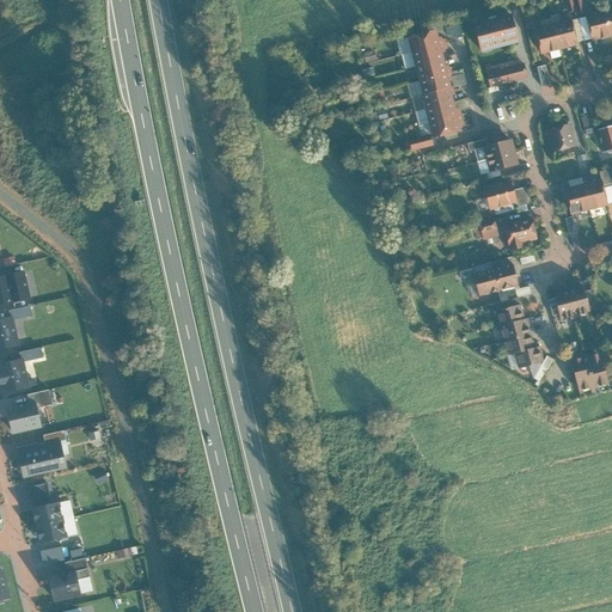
[(575,11),(571,0),(563,0),(568,13),(575,11)]
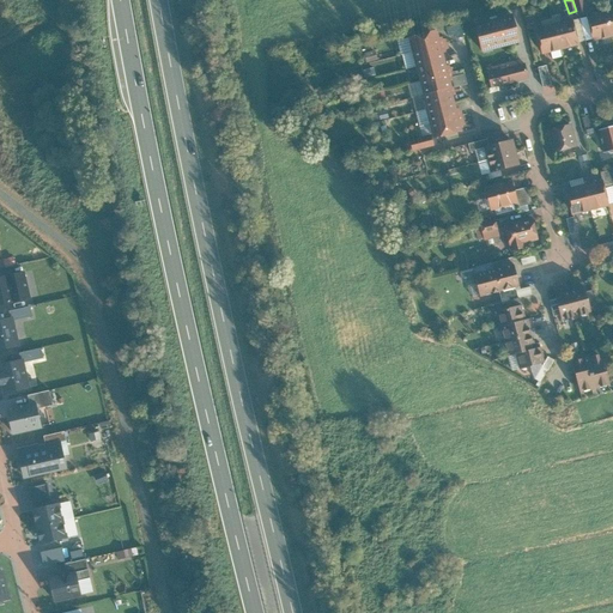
[(572,0),(576,11),(578,14),(587,12),(583,0),(572,0)]
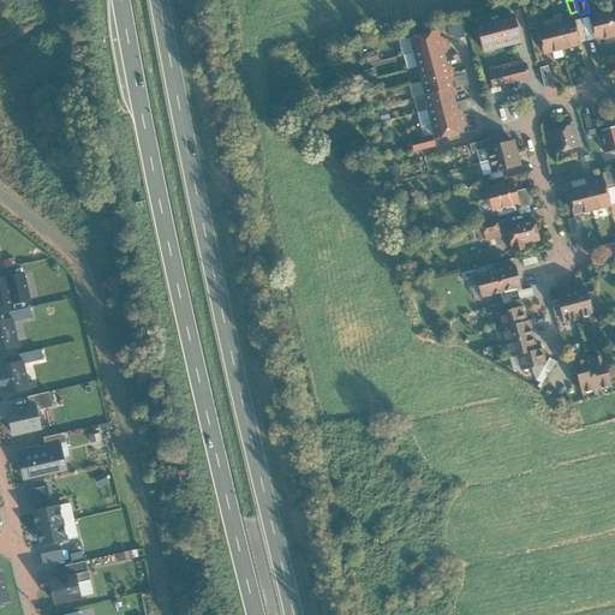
[(614,37),(607,10),(589,15),(595,41),(614,37)]
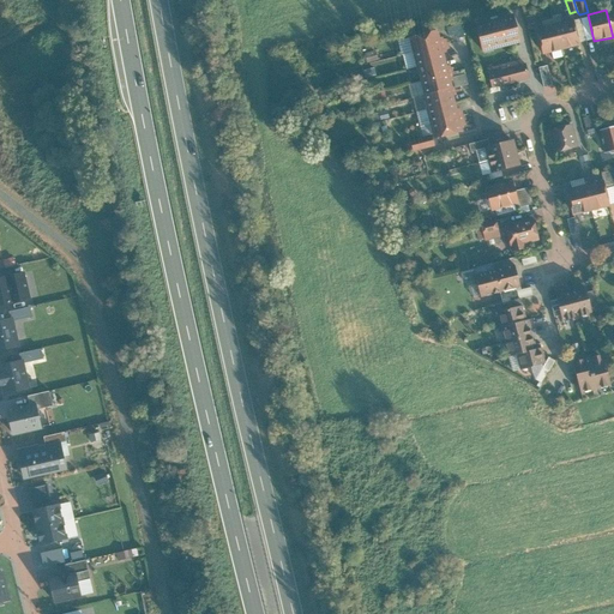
[(519,42),(511,13),(474,24),(481,53),(519,42)]
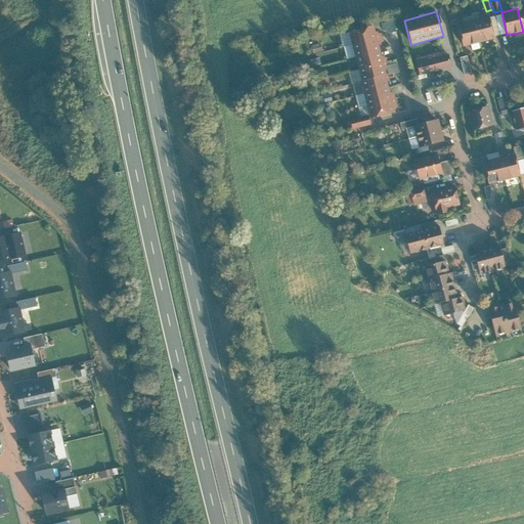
[(494,39),(488,16),(474,20),(479,43),(494,39)]
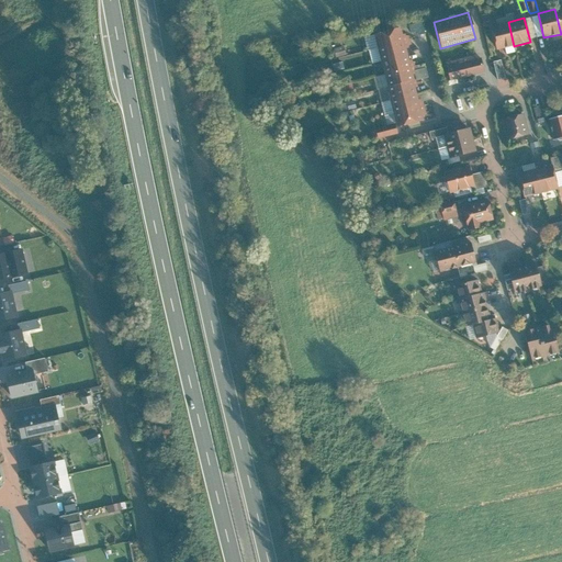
[(413,34),(425,31),(423,21),(409,24),(413,34)]
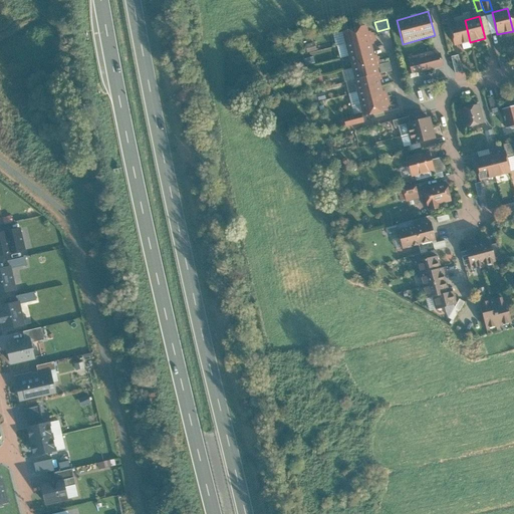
[(470,42),(465,20),(449,23),(454,45),(470,42)]
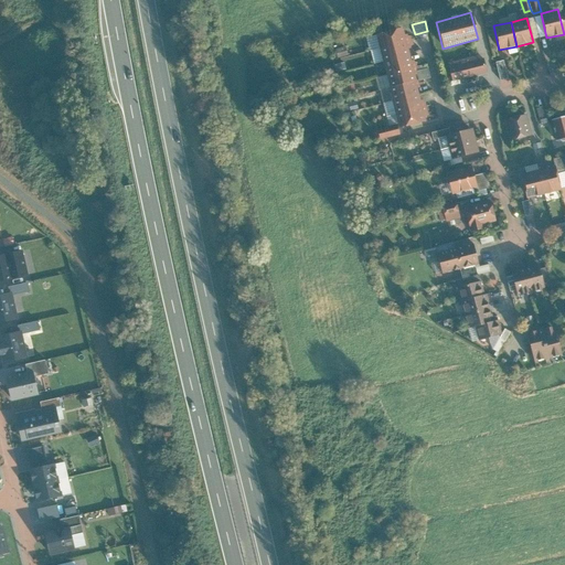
[(374,34),(377,49),(412,40),(411,35),(407,36),(406,33),(403,34),(402,27),(374,34)]
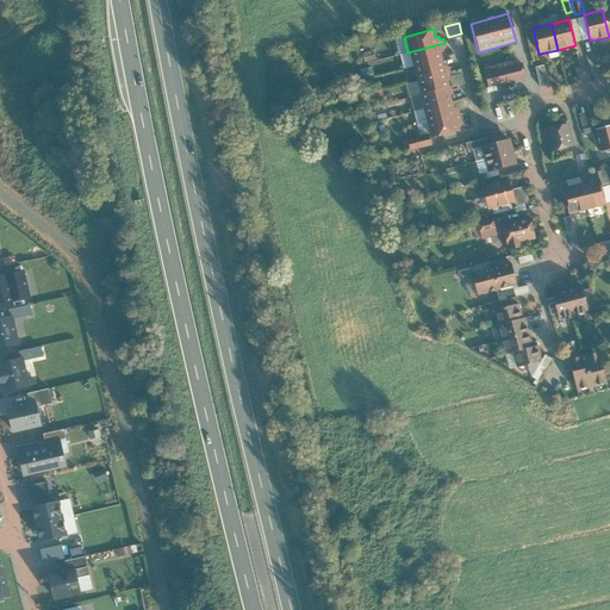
[(447,48),(444,43),(408,53),(411,67),(441,60),(440,53),(443,51),(442,49),(447,48)]
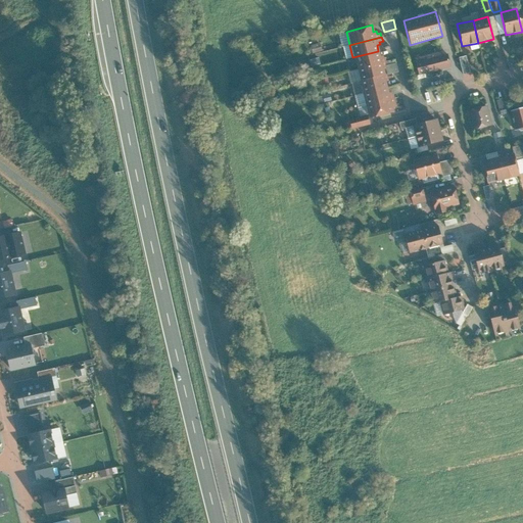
[(314,52),(322,50),(321,43),(312,45),(314,52)]
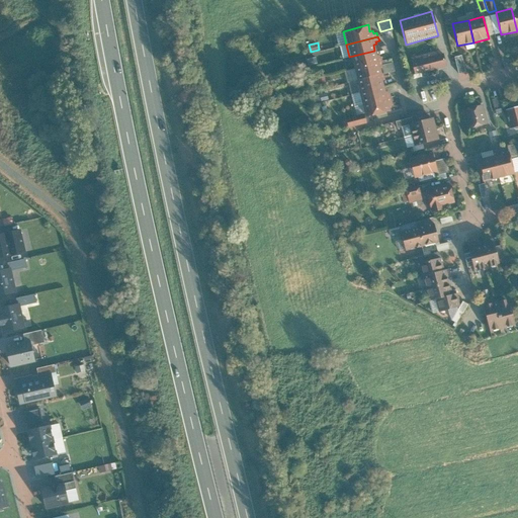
[(349,57),(352,68),(380,61),(379,57),(379,55),(375,56),(374,51),(349,57)]
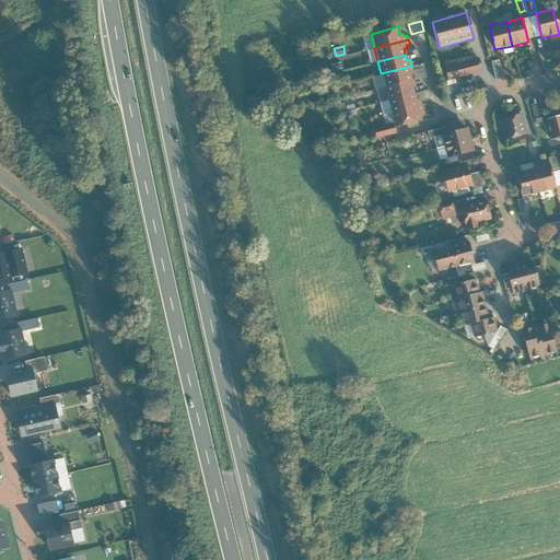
[(476,57),(445,65),(448,81),(483,72),(480,60),(477,61),(476,57)]
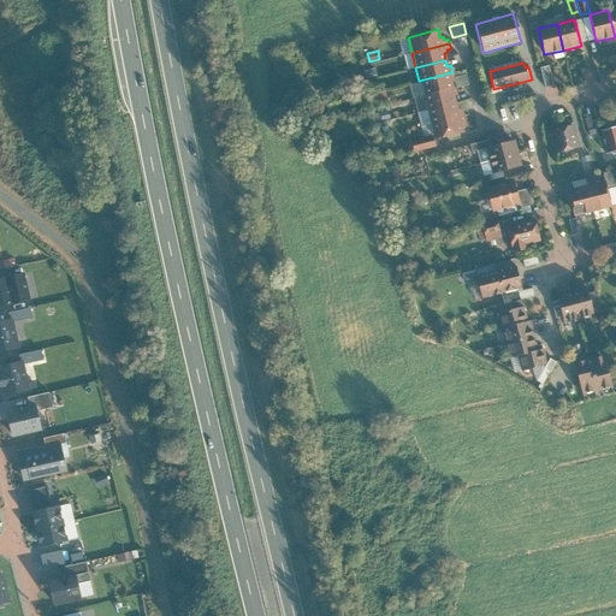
[(550,65),(542,67),(548,88),(555,87),(550,65)]
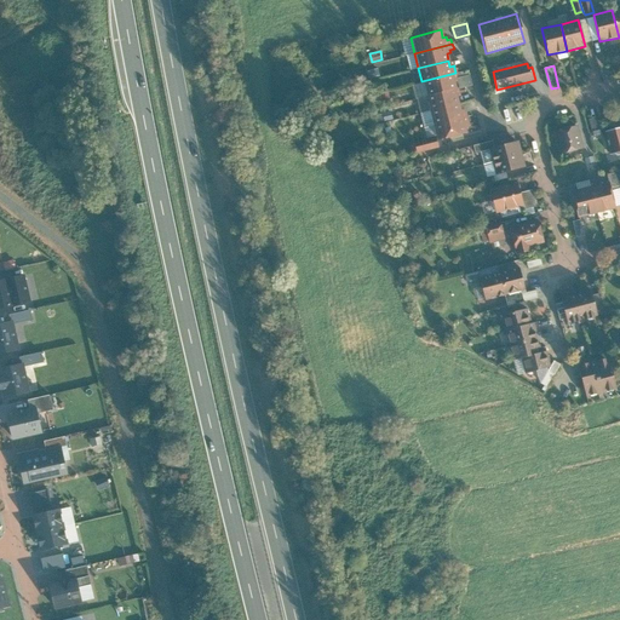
[(458,81),(455,73),(422,81),(425,96),(455,89),(454,81),(458,81)]
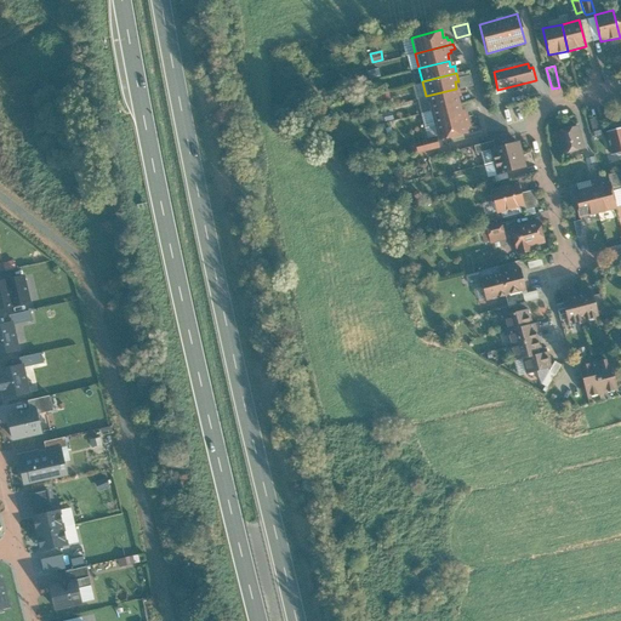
[(426,96),(429,112),(459,103),(457,97),(461,96),(459,87),(456,89),(426,96)]
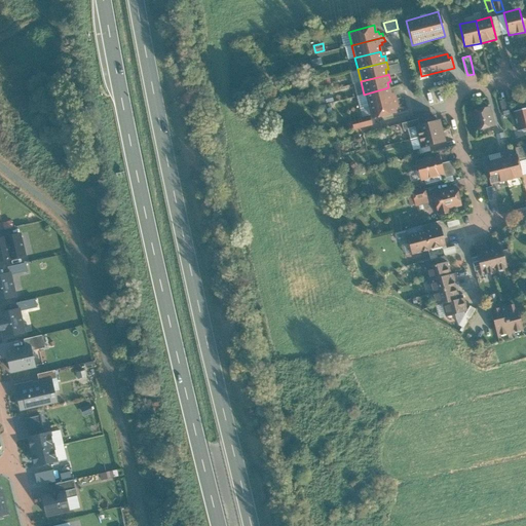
[(388,87),(364,95),(367,107),(397,100),(395,92),(390,94),(388,87)]
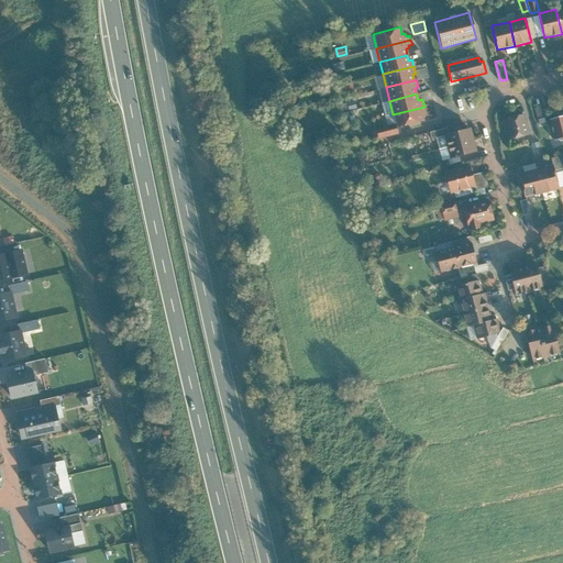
[(424,107),(393,114),(397,128),(423,121),(422,116),(427,114),(424,107)]
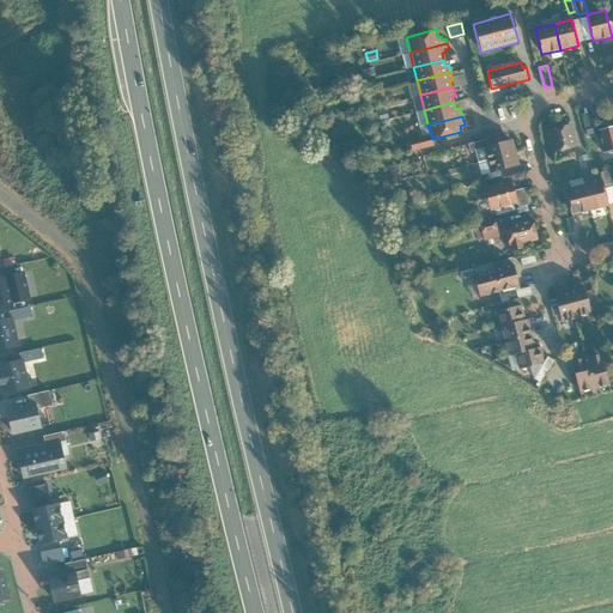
[(592,117),(584,119),(588,135),(595,133),(592,117)]
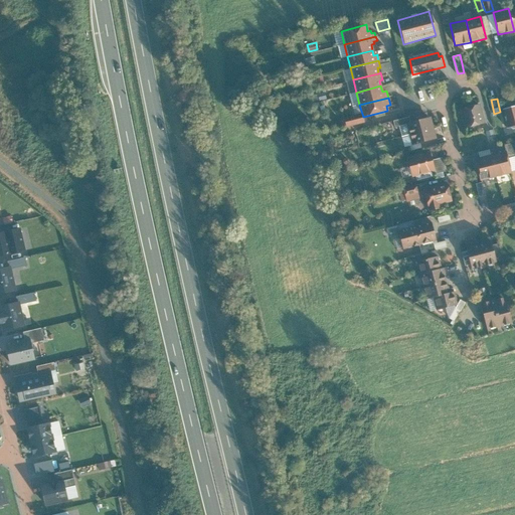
[(482,125),(478,106),(461,111),(465,129),(482,125)]
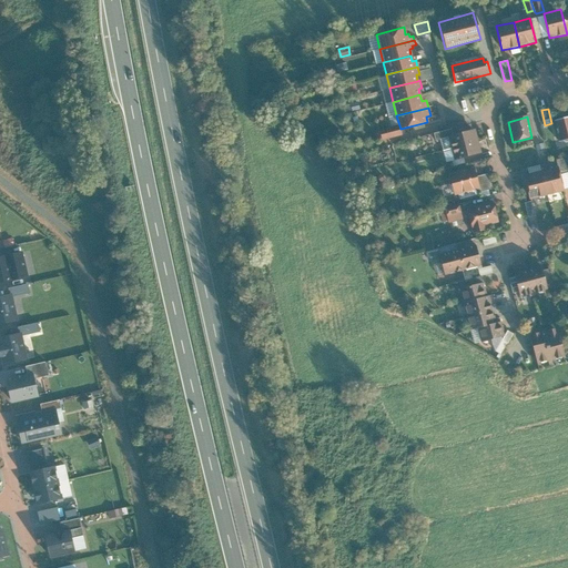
[(567,118),(556,121),(560,142),(567,140),(567,118)]
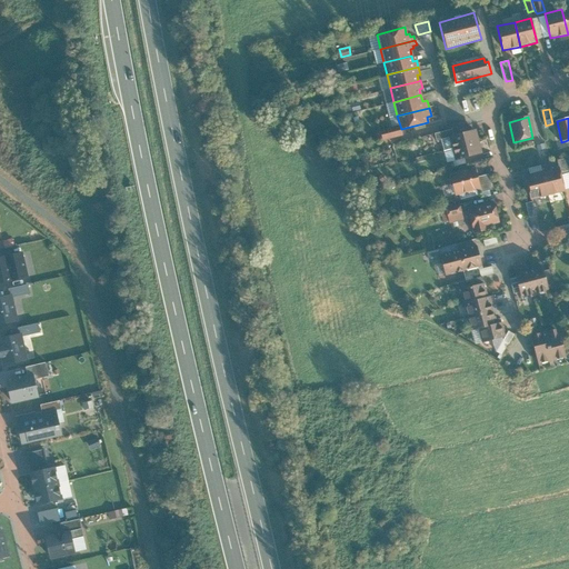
[(380,133),(381,140),(402,136),(401,129),(380,133)]
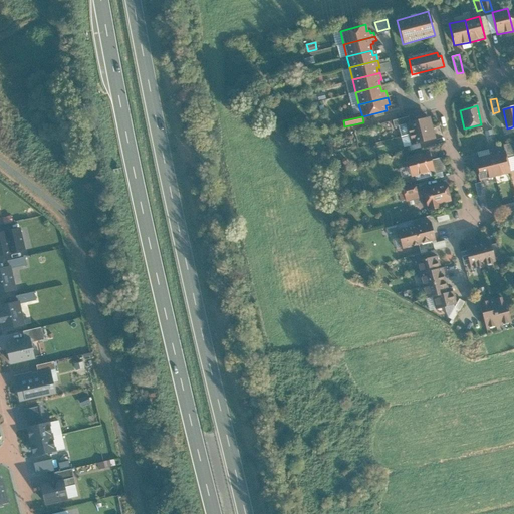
[(408,116),(392,120),(394,126),(405,123),(409,122),(408,116)]
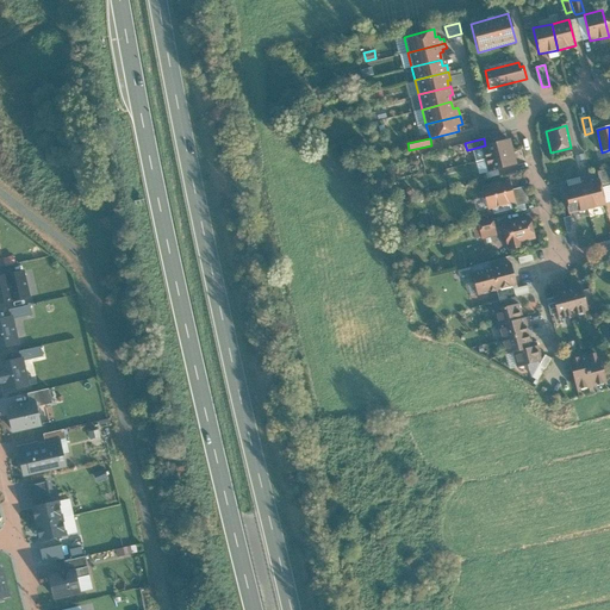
[(510,139),(485,145),(480,147),(484,160),(514,151),(510,139)]
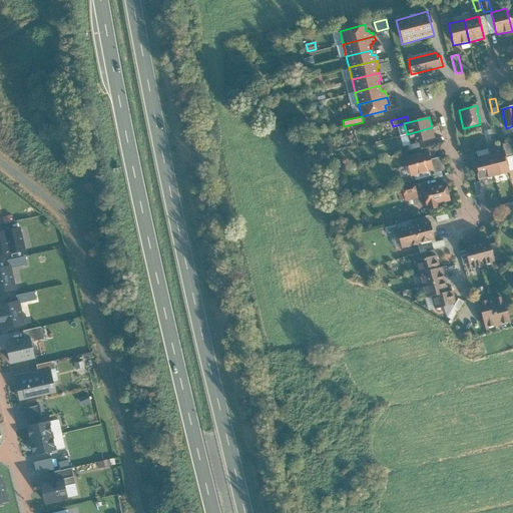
[(432,127),(407,134),(410,145),(418,142),(435,138),(432,127)]
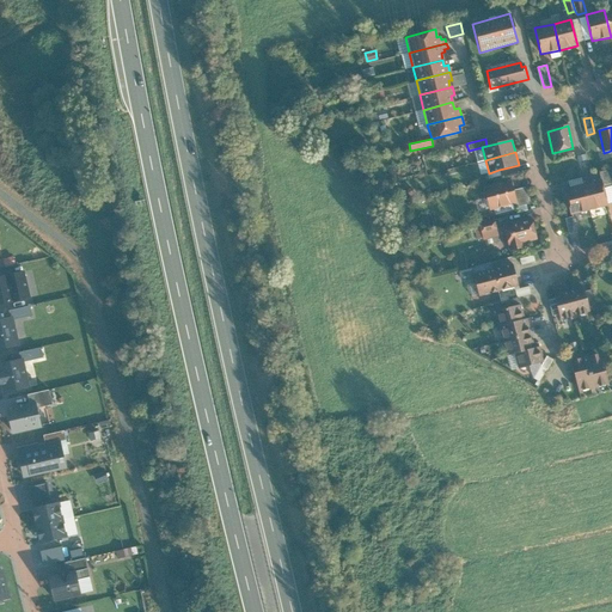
[(599,172),(603,187),(611,184),(609,170),(599,172)]
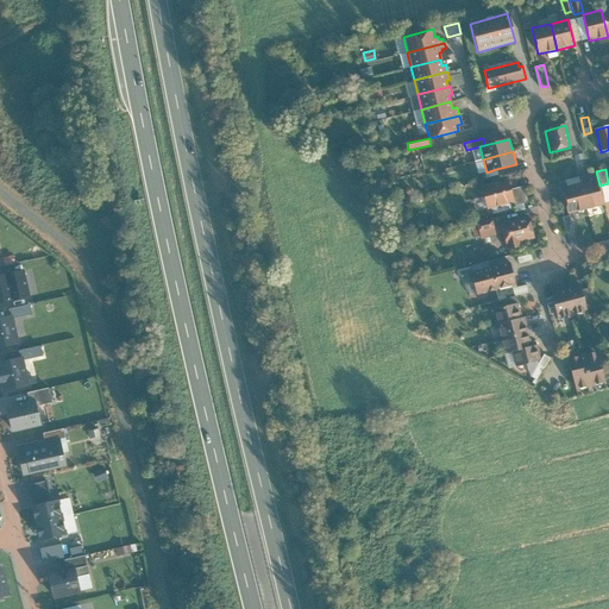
[(508,179),(481,187),(482,190),(479,192),(481,198),(482,199),(487,211),(513,203),(514,206),(526,202),(522,187),(510,190),(508,179)]
